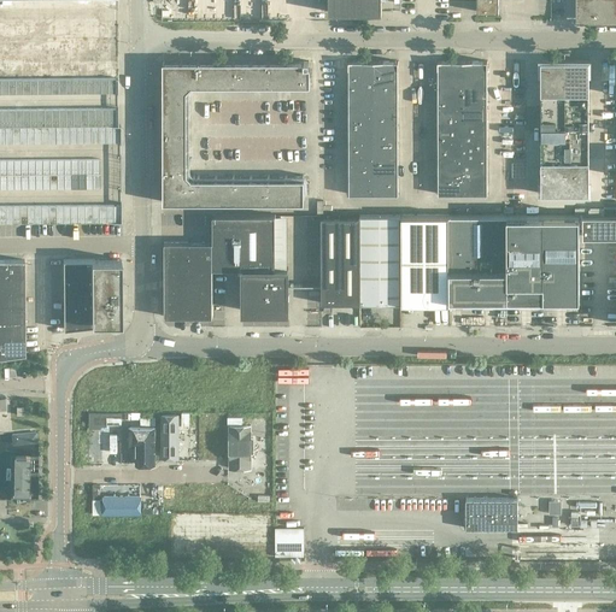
[(0,12),(116,12),(116,10),(115,0),(0,0),(0,12)]
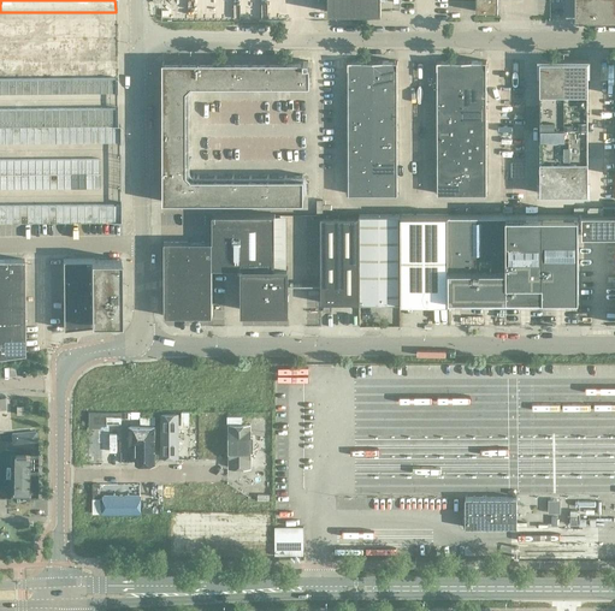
[(326,0),(327,17),(353,17),(353,19),(362,19),(362,17),(379,17),(379,0),(326,0)]
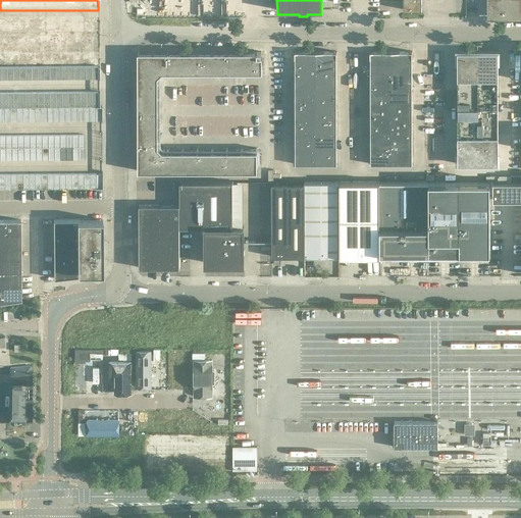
[(402,0),(403,14),(420,13),(420,0),(402,0)]
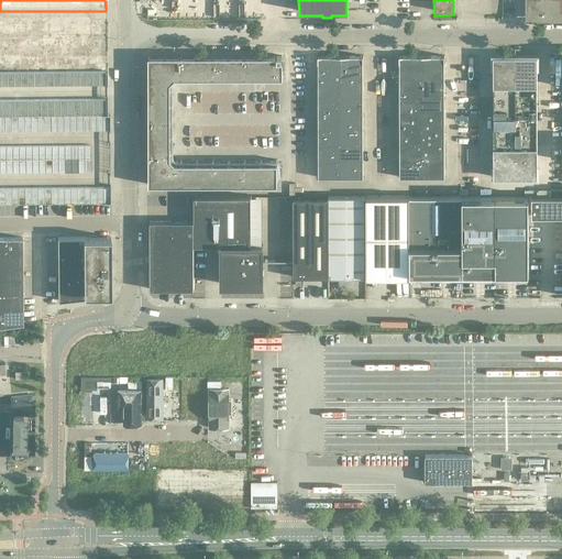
[(561,0),(529,0),(529,10),(527,10),(527,11),(529,11),(529,21),(549,21),(561,21),(561,0)]
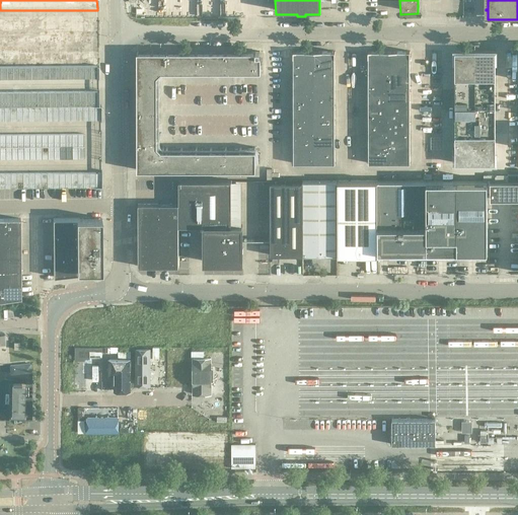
[(95,21),(0,21),(0,46),(63,46),(63,33),(95,33),(95,21)]
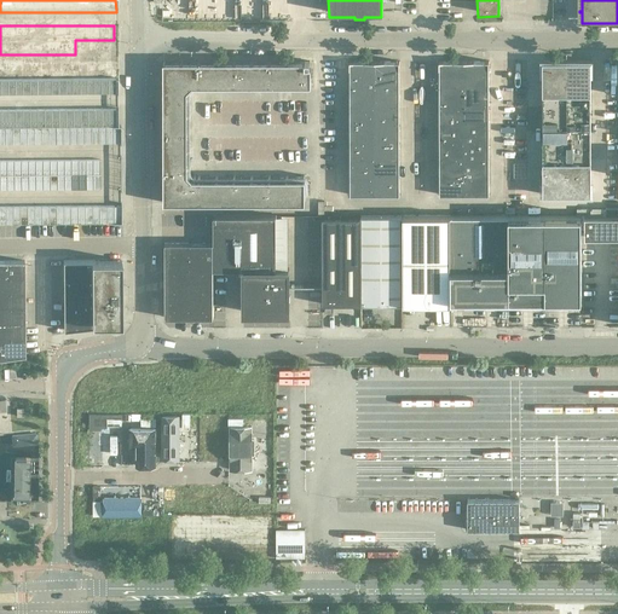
[(373,65),(348,65),(348,74),(348,90),(373,90),(373,65)]
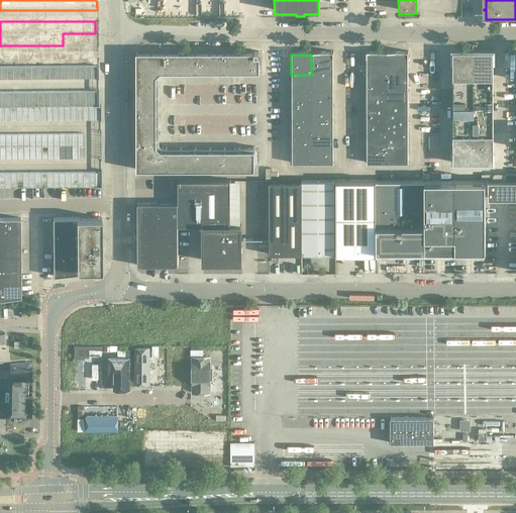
[(332,55),(311,55),(311,75),(332,75),(332,61),(332,55)]
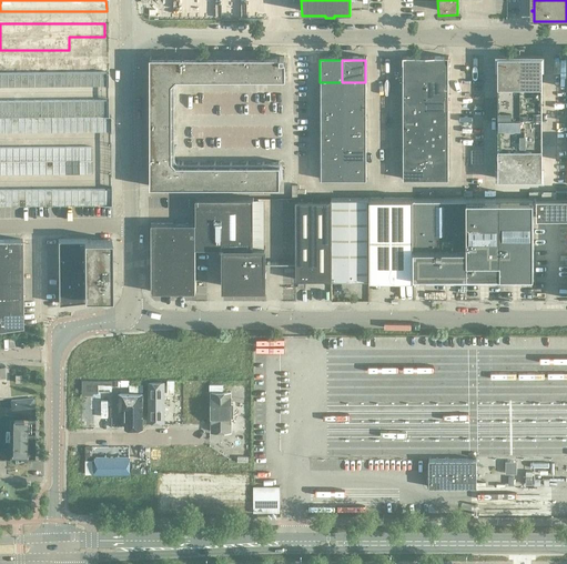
[(424,60),(402,60),(402,67),(402,82),(424,82),(424,60)]
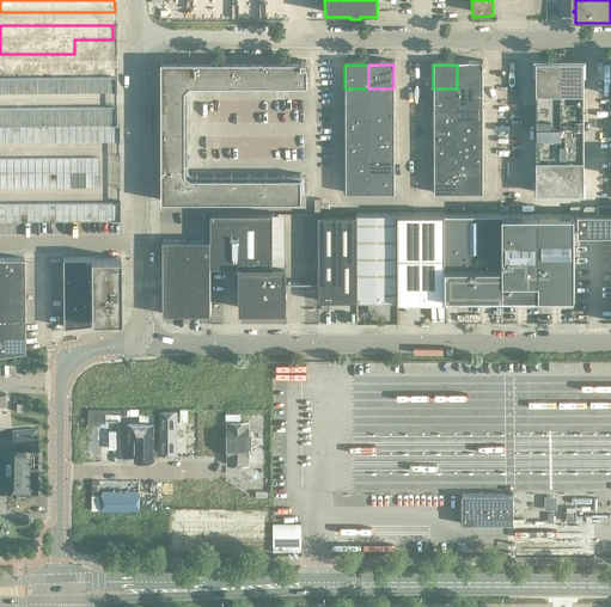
[(482,65),(457,65),(457,89),(482,89),(482,72),(482,65)]
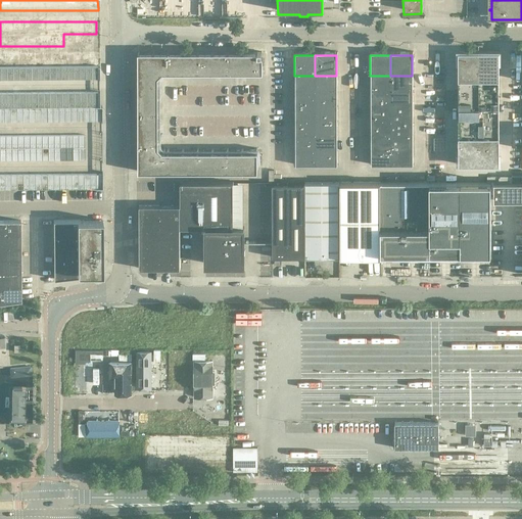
[(477,55),(457,55),(457,83),(477,83),(477,55)]
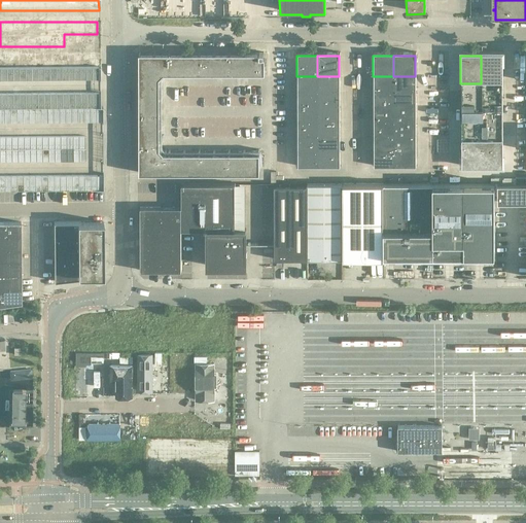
[(501,56),(481,56),(481,83),(501,83),(501,56)]
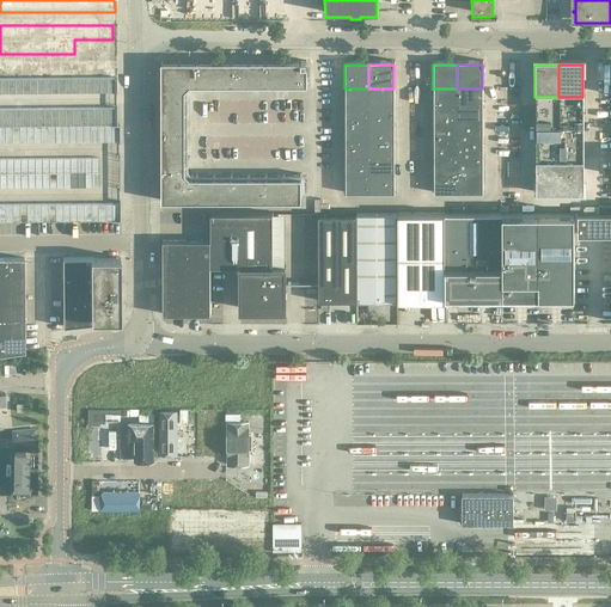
[(163,66),(162,66),(162,68),(162,75),(162,83),(162,206),(301,206),(301,179),(191,179),(188,176),(188,96),(191,92),(307,92),(307,71),(306,71),(306,66),(178,66),(170,66),(163,66)]
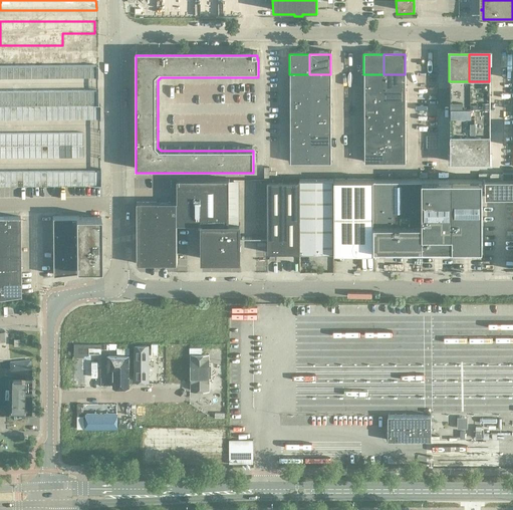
[(96,56),(0,56),(0,68),(96,68),(96,58),(96,56)]
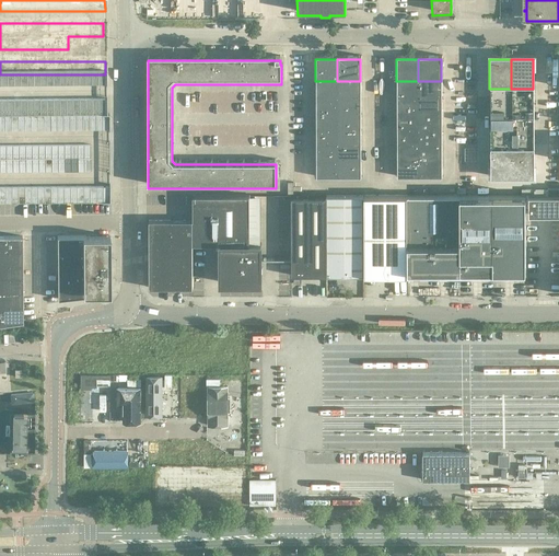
[(337,81),(315,81),(315,99),(337,99),(337,81)]
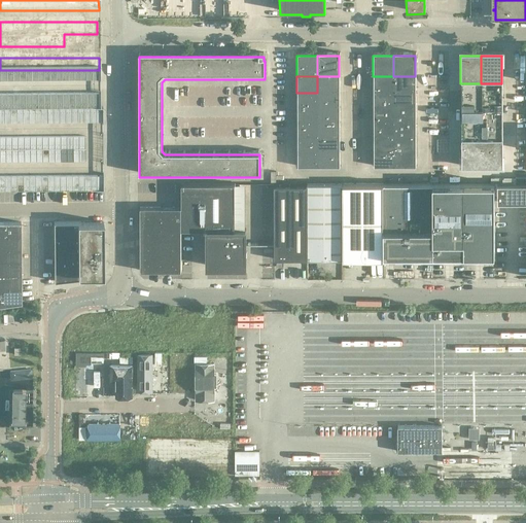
[(339,76),(317,76),(317,93),(339,92),(339,76)]
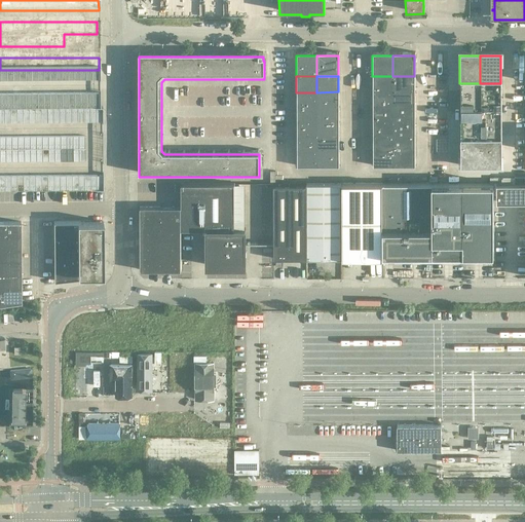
[(392,76),(372,76),(372,91),(392,91),(392,76)]
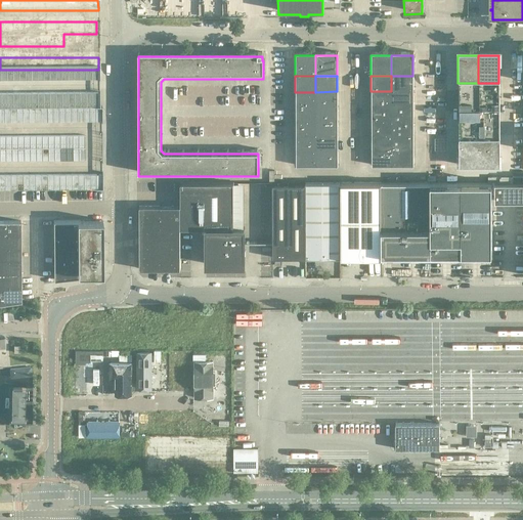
[(412,76),(391,76),(391,91),(412,91),(412,76)]
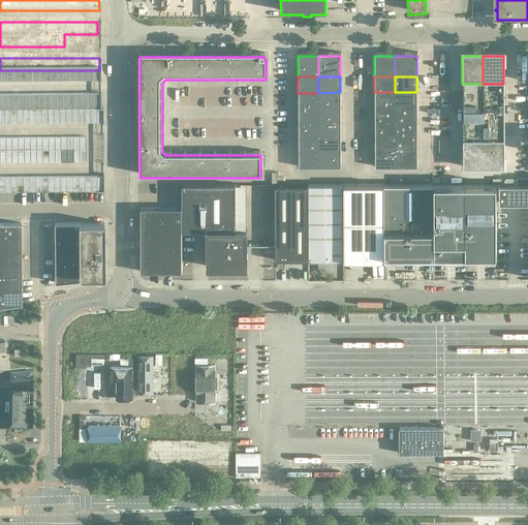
[(483,84),(462,84),(462,98),(483,98),(483,84)]
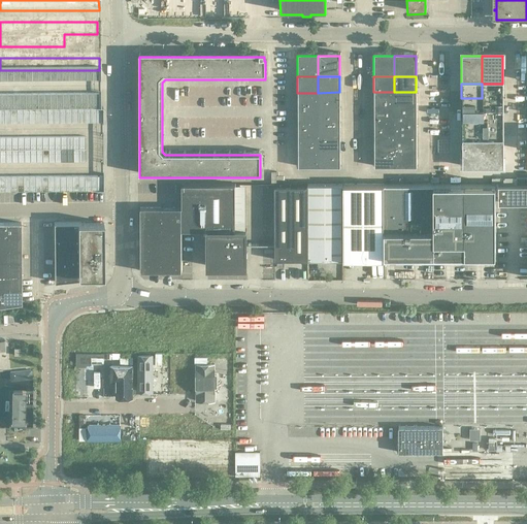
[(502,84),(482,84),(482,98),(502,98),(502,84)]
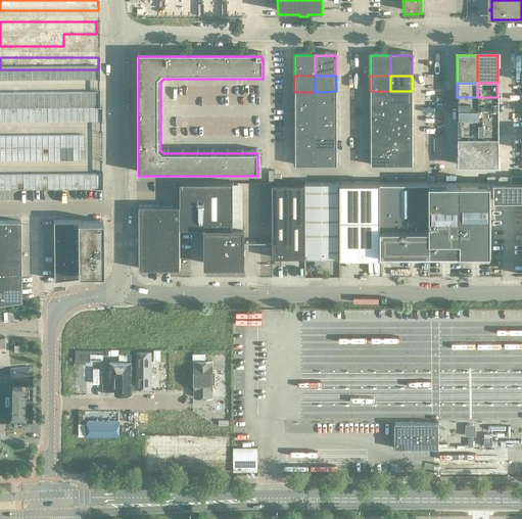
[(336,91),(315,92),(316,107),(336,107),(336,91)]
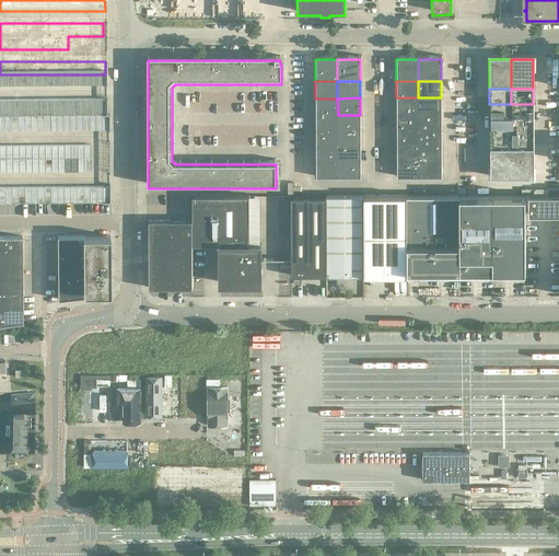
[(418,97),(396,97),(396,115),(418,114),(418,97)]
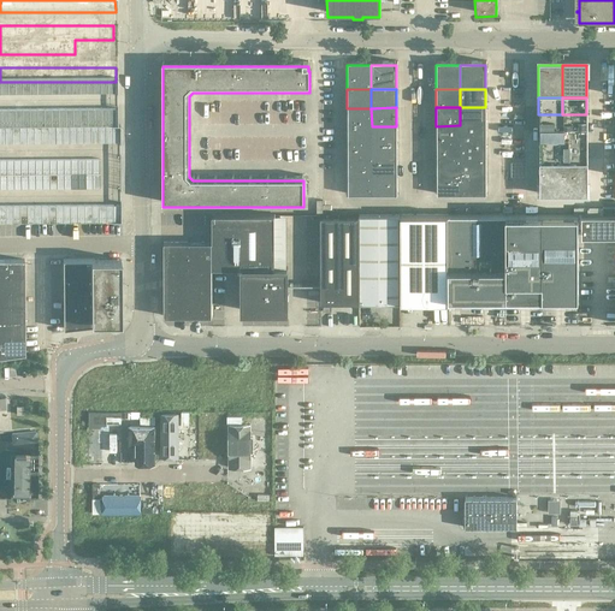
[(485,107),(460,107),(460,125),(485,125),(485,107)]
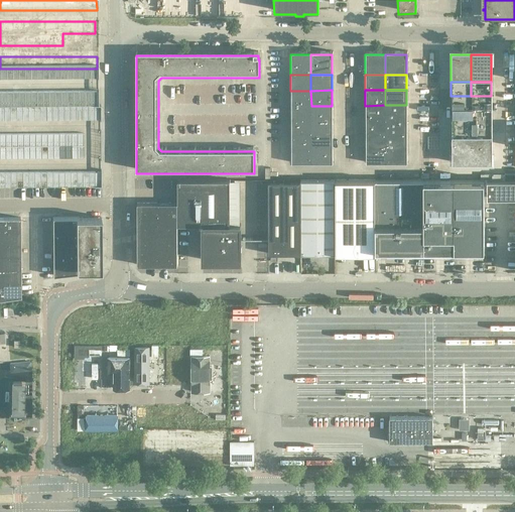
[(310,91),(290,91),(290,106),(311,106),(310,91)]
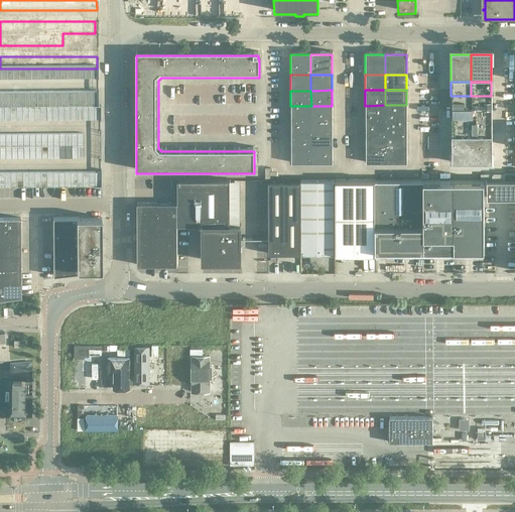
[(471,96),(451,96),(451,110),(472,110),(471,96)]
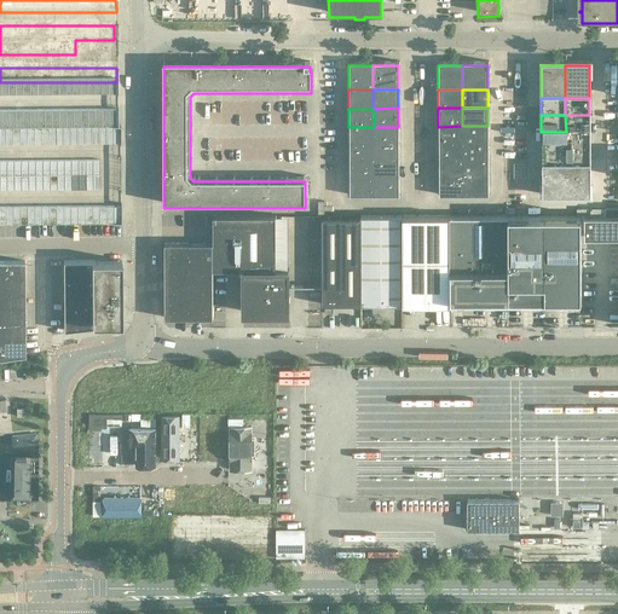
[(589,115),(565,115),(566,132),(589,132),(589,115)]
